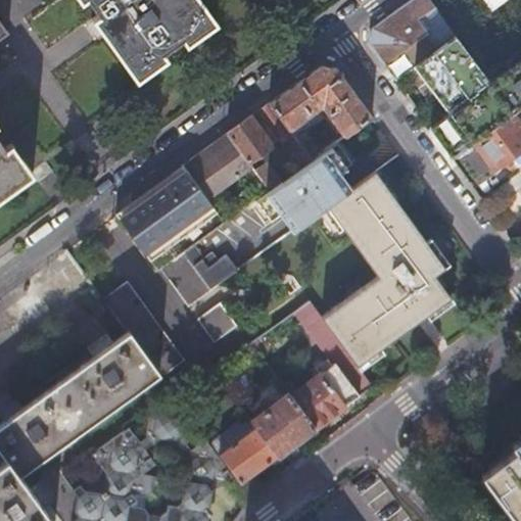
[(187,45),(217,24),(199,0),(81,0),(83,2),(86,0),(90,0),(100,14),(95,18),(95,19),(100,27),(105,34),(138,80),(170,57),(166,53),(184,40),(187,45)]
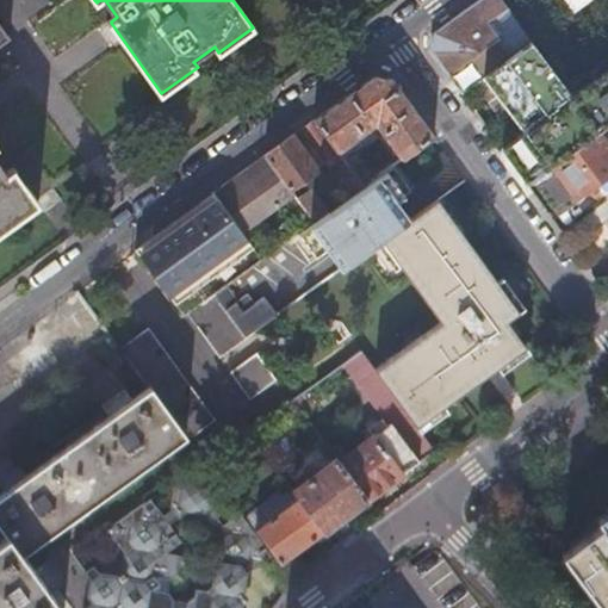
[(434,55),(451,78),(520,26),(500,0),(482,0),(446,26),(438,33),(434,55)]
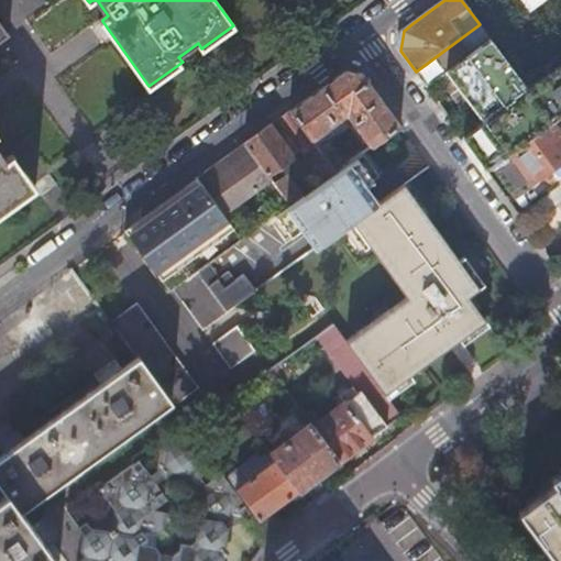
[(102,21),(97,25),(102,33),(108,41),(113,36),(108,29),(102,21)]
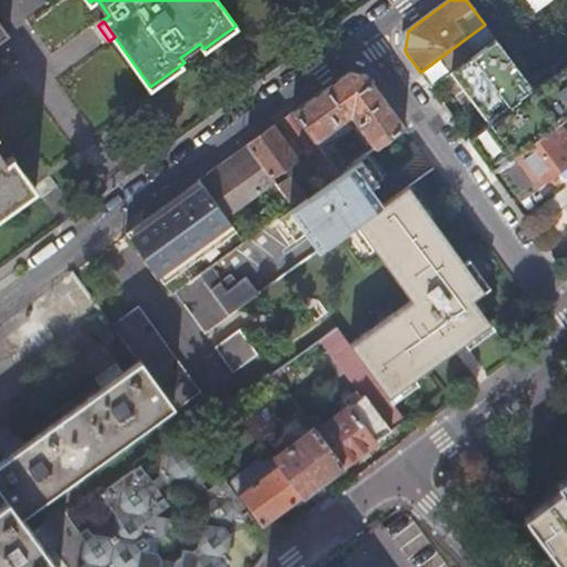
[(0,43),(9,37),(0,23),(0,43)]
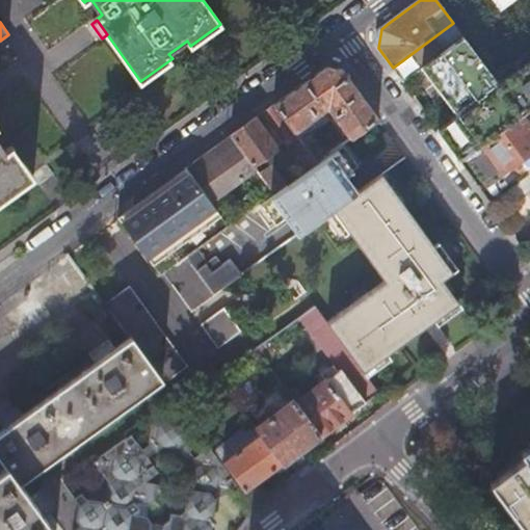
[(403,83),(423,69),(465,38),(453,23),(393,68),(403,83)]
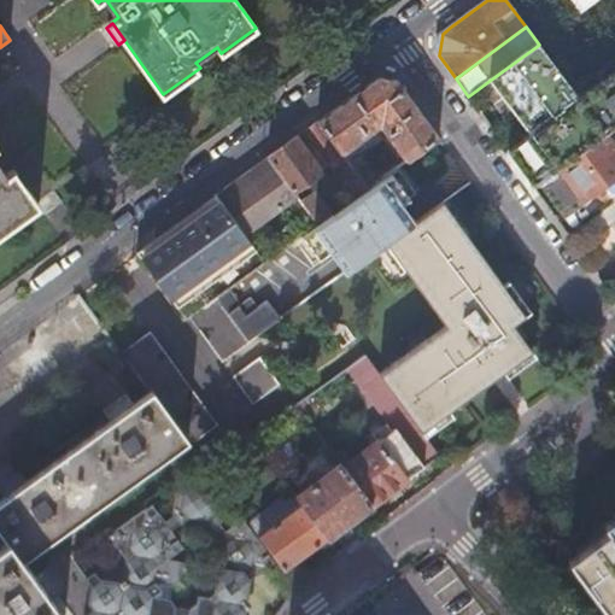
[(608,135),(614,130),(614,76),(581,101),(539,44),(539,45),(491,80),(510,105),(533,136),(510,153),(536,189),(560,171),(608,135)]
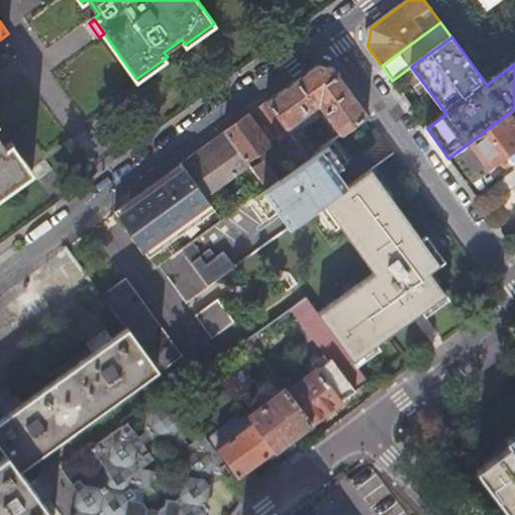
[(342,136),(369,116),(348,88),(334,68),(318,67),(267,104),(290,135),(313,119),(310,114),(320,107),(342,136)]
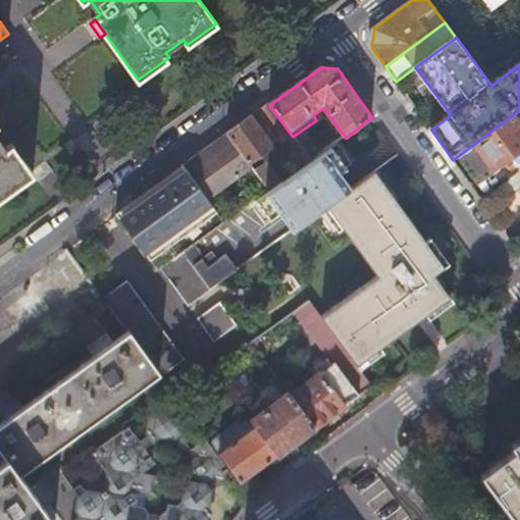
[(307,165),(312,161),(301,147),(300,147),(293,137),(269,105),(258,113),(269,130),(264,134),(252,117),(228,135),(249,163),(278,142),(300,170),(307,165)]
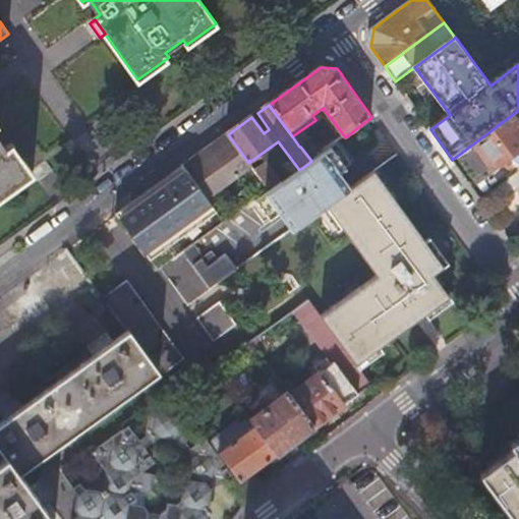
[(253,116),(251,117),(264,133),(269,129),(257,113),(253,116)]
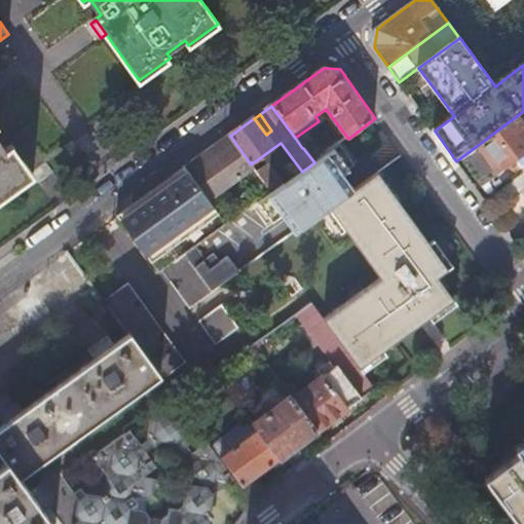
[(516,162),(523,156),(523,122),(518,115),(477,146),(499,175),(516,162)]
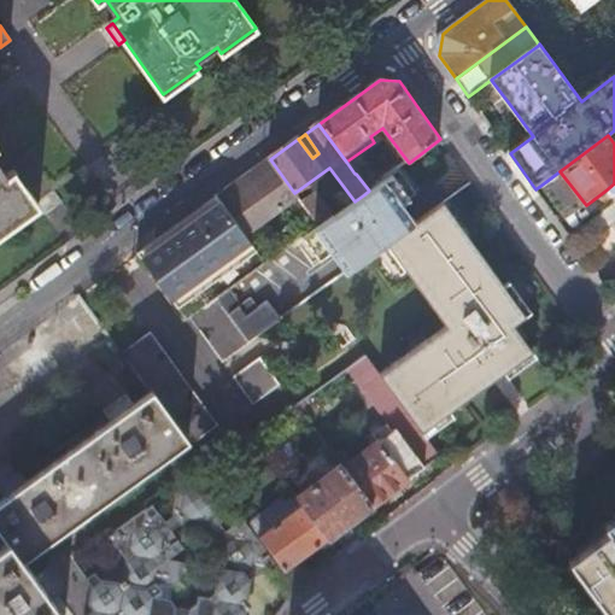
[(267,221),(298,198),(294,193),(270,159),(224,192),(217,197),(246,235),(267,221)]
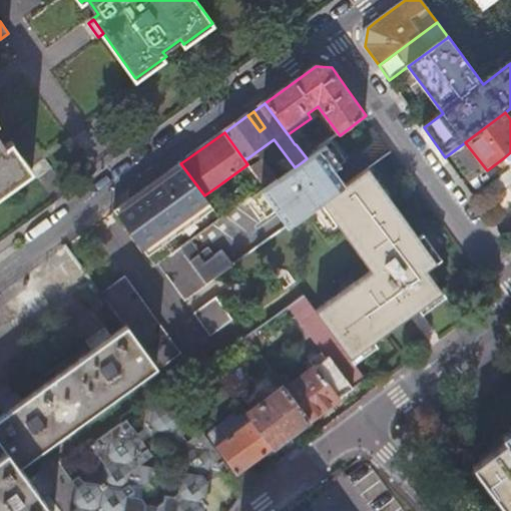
[(0,195),(34,171),(13,143),(7,147),(0,137),(0,195)]
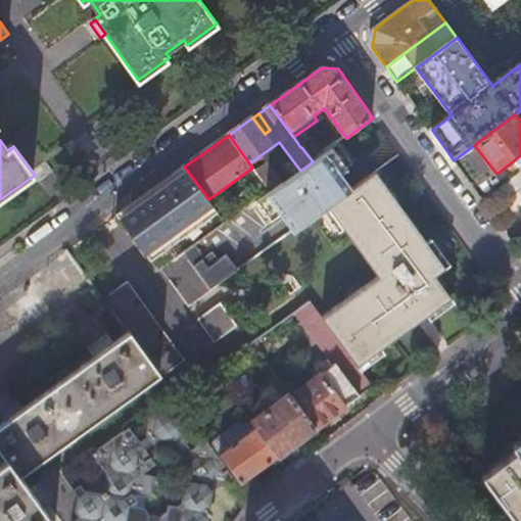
[(352,189),(341,174),(353,164),(338,143),(313,161),(308,166),(300,171),(283,183),(274,190),(271,192),(246,209),(249,214),(259,205),(272,224),(282,217),(293,233),(327,207),(352,189)]
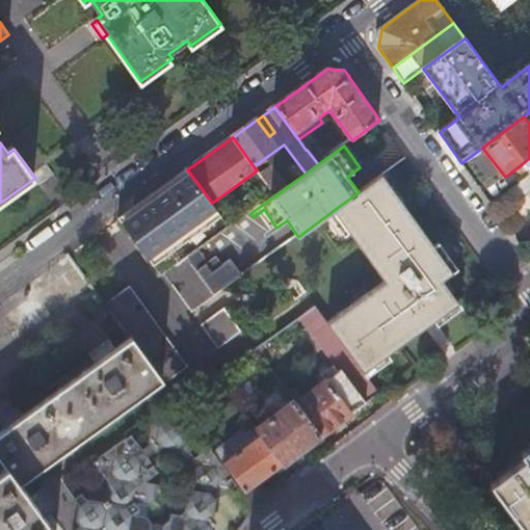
[(262,177),(275,195),(279,193),(288,186),(273,168),(262,177)]
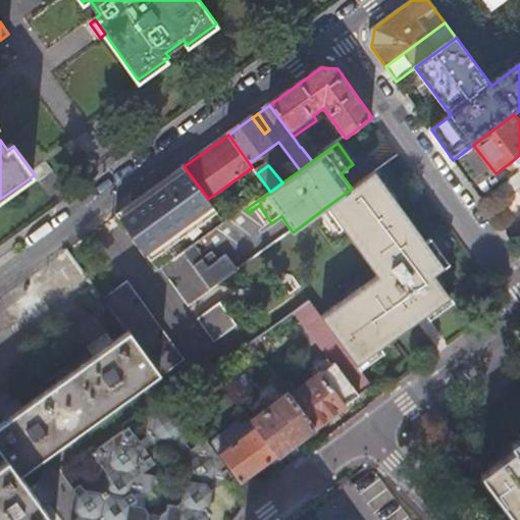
[(176,231),(213,206),(208,199),(184,166),(148,193),(161,211),(176,231)]
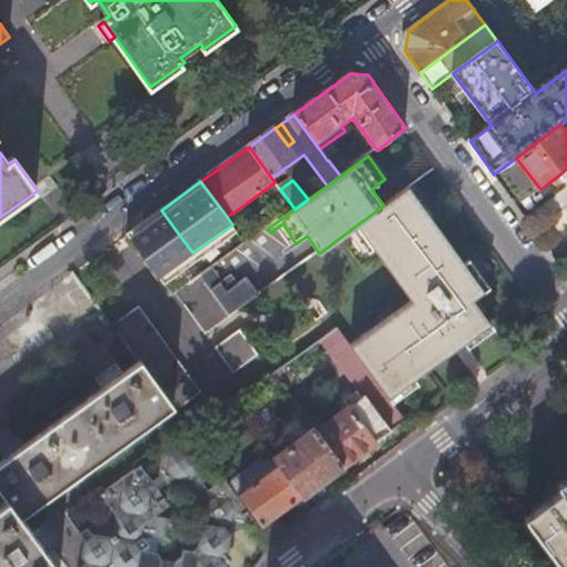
[(413,302),(351,347),(380,386),(390,400),(491,326),(473,300),(485,291),(408,188),(384,206),(356,226),(413,302)]
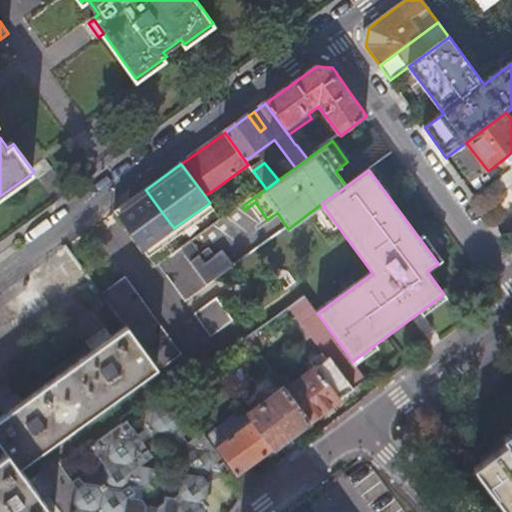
[(205,196),(210,203),(227,190),(222,184),(205,196)]
